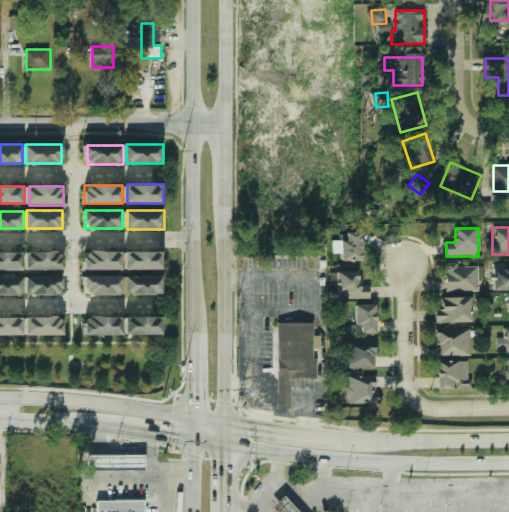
[(345,261),(364,261),(364,233),(345,233),(345,261)]
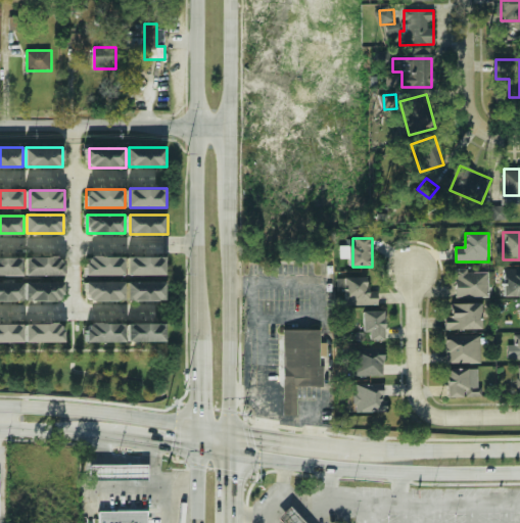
[(24,256),(0,256),(0,275),(24,275),(24,256)]
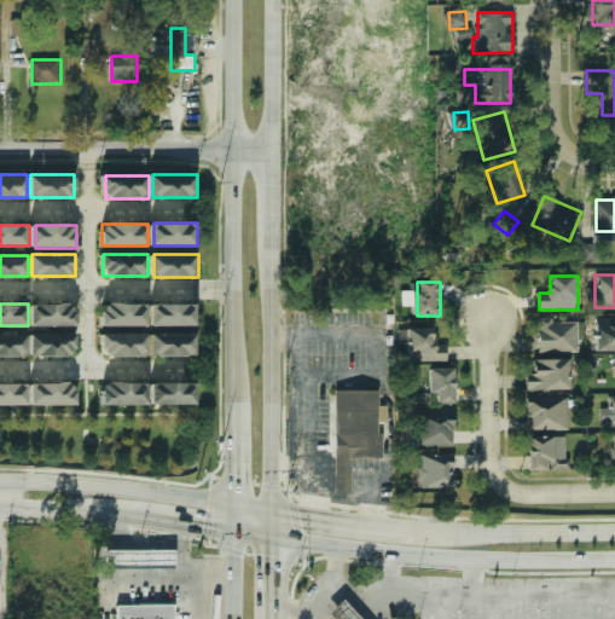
[(75,325),(75,304),(32,304),(32,325),(75,325)]
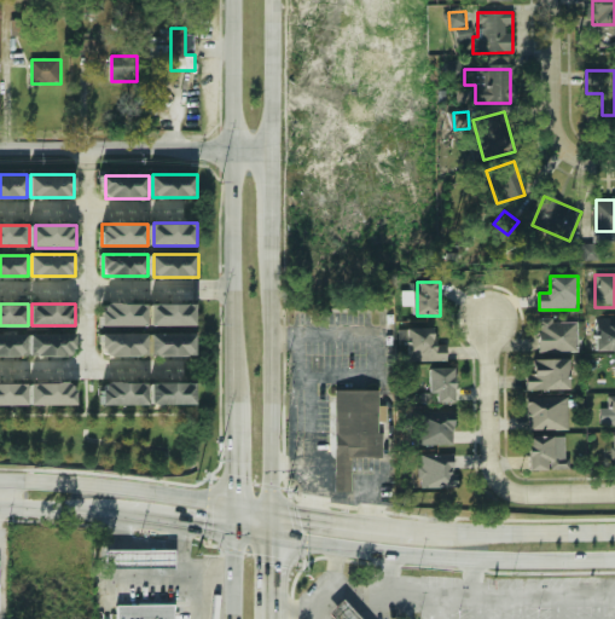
[(106,325),(106,304),(149,304),(149,325),(106,325)]
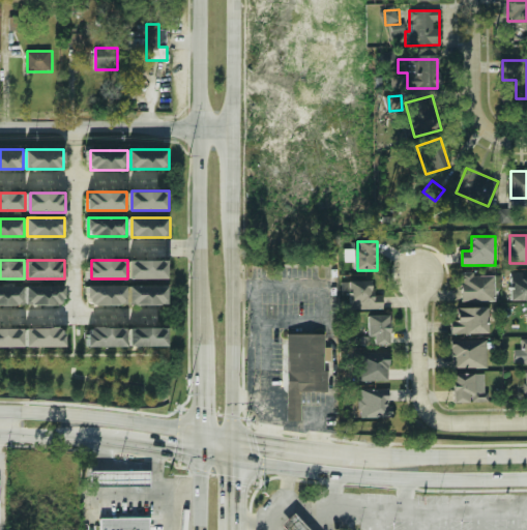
[(133,261),(170,261),(170,280),(133,280),(133,261)]
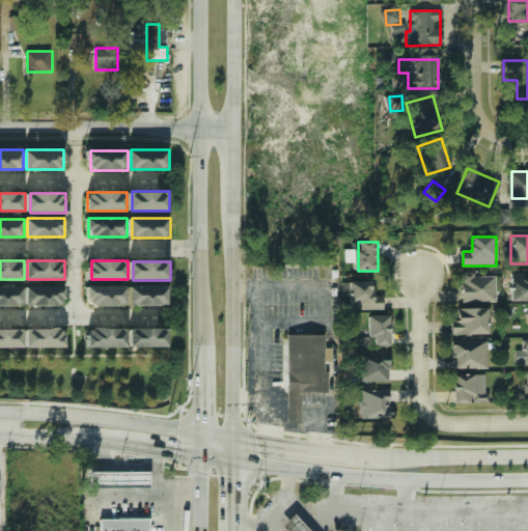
[(513,301),(527,301),(527,273),(513,273),(513,301)]
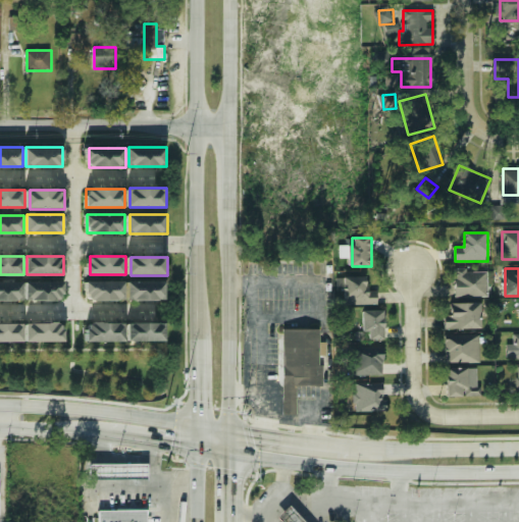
[(456,297),(488,297),(488,270),(456,270),(456,297)]
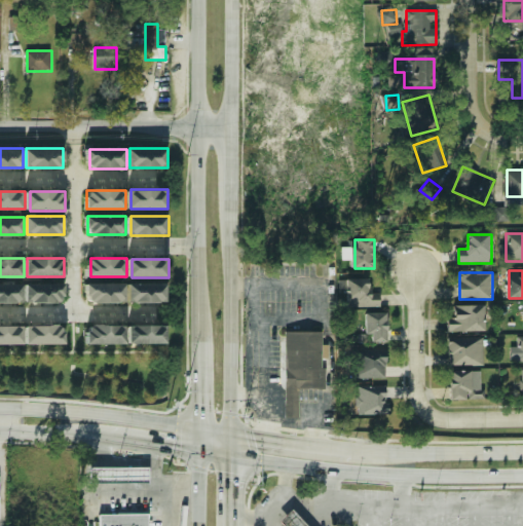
[(371,293),(371,279),(348,279),(348,307),(381,307),(381,293),(371,293)]
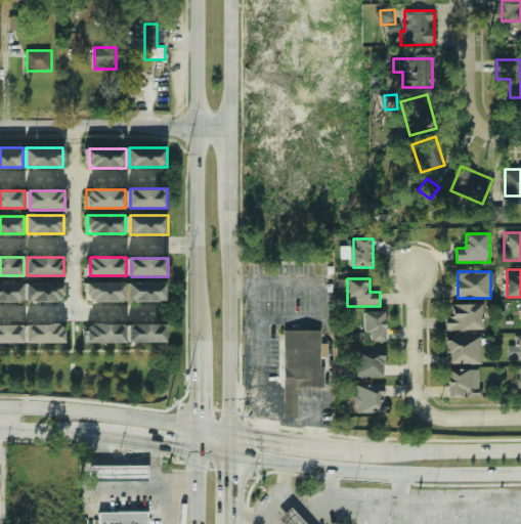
[(0,301),(24,301),(24,282),(0,282),(0,301)]
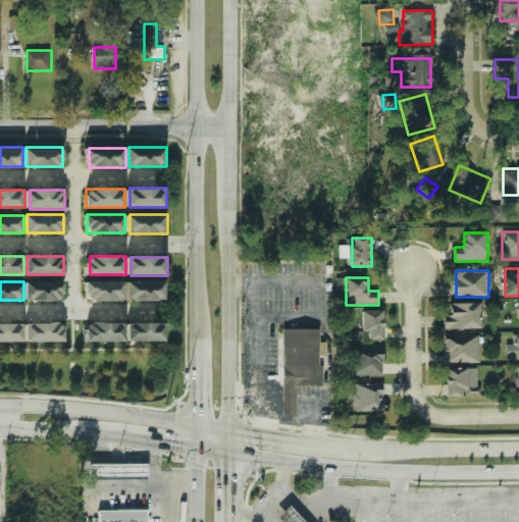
[(63,300),(63,281),(27,281),(27,300),(63,300)]
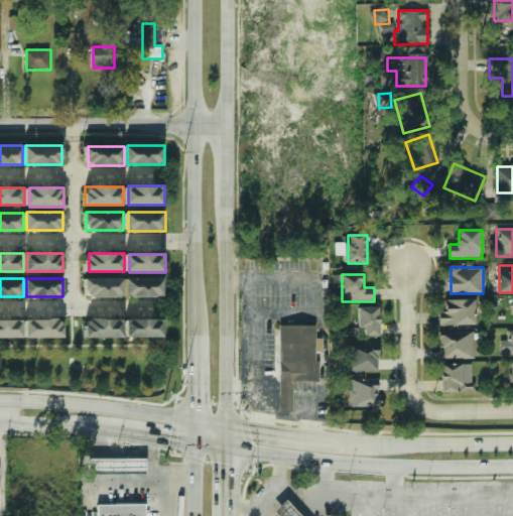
[(123,278),(87,278),(87,296),(123,296),(123,278)]
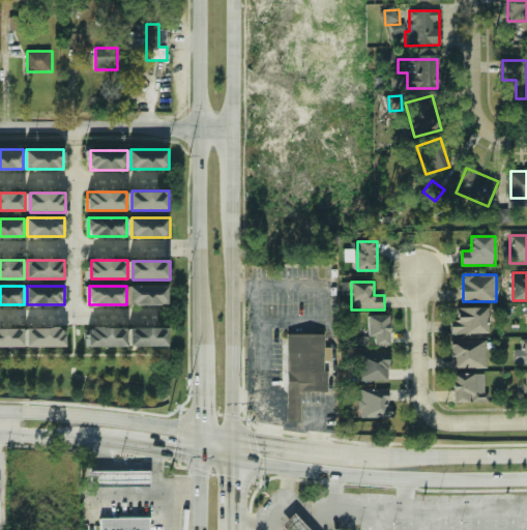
[(133,286),(171,286),(171,305),(133,305),(133,286)]
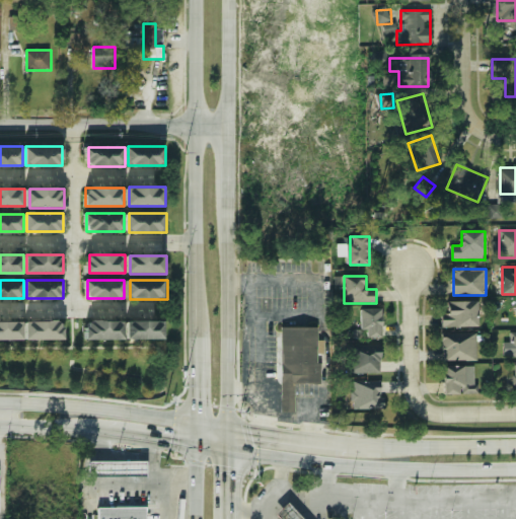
[(480,327),(480,301),(449,301),(449,314),(442,314),(442,327),(480,327)]
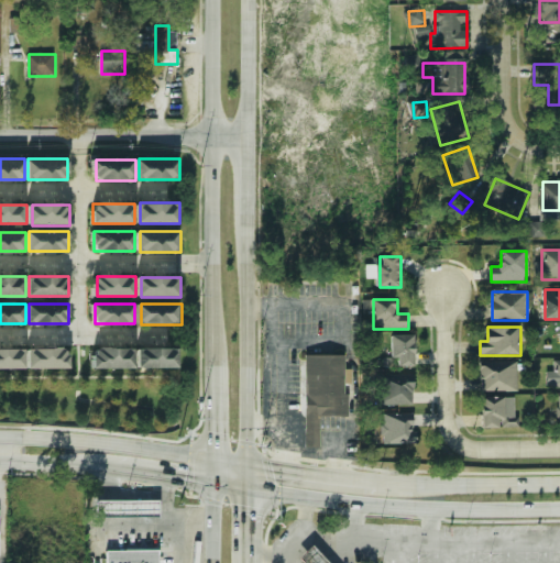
[(415,335),(393,335),(393,357),(398,357),(398,367),(415,367),(415,335)]
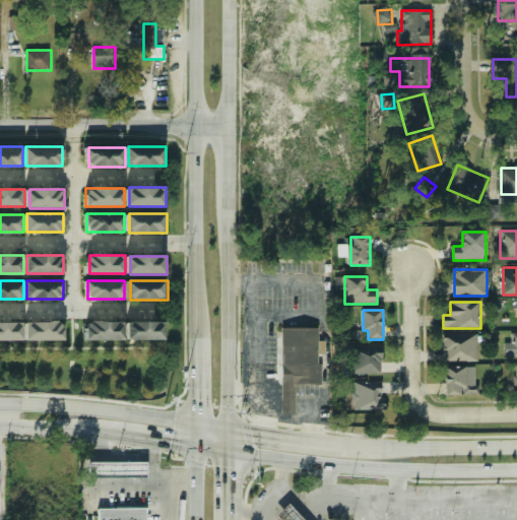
[(125,339),(125,321),(87,321),(87,339),(125,339)]
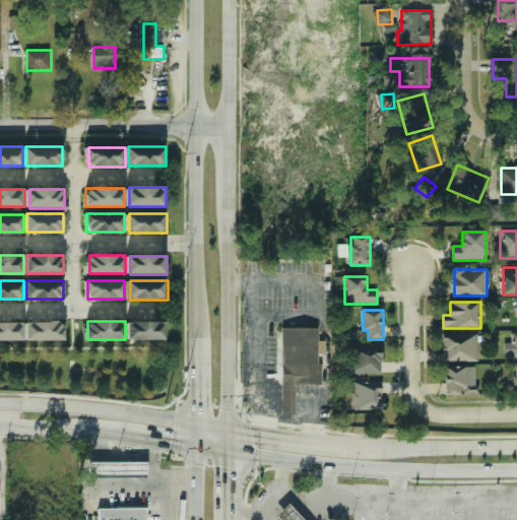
[(0,322),(0,340),(23,340),(23,322),(0,322)]
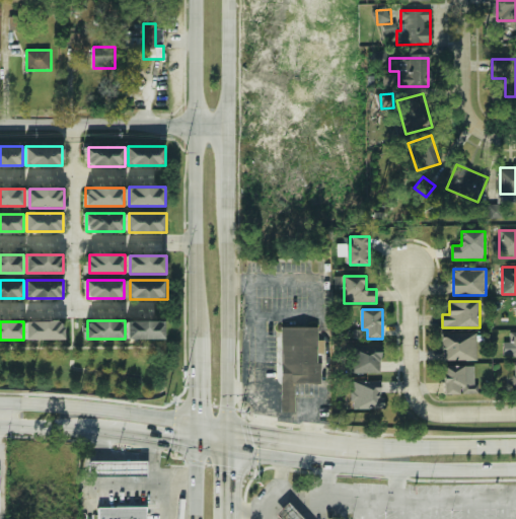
[(26,339),(64,339),(64,321),(26,321),(26,339)]
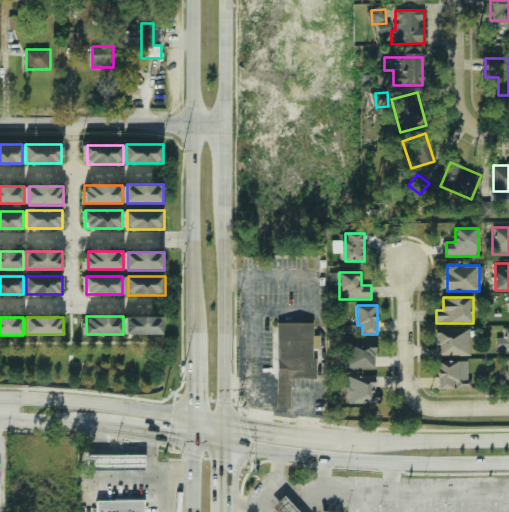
[(162,317),(125,317),(125,334),(162,334),(162,317)]
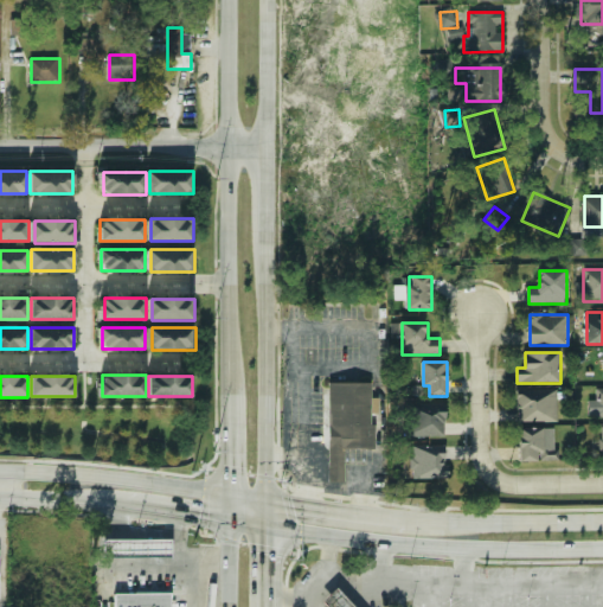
[(374,448),(344,448),(329,448),(328,382),(371,382),(371,423),(374,423),(374,448)]
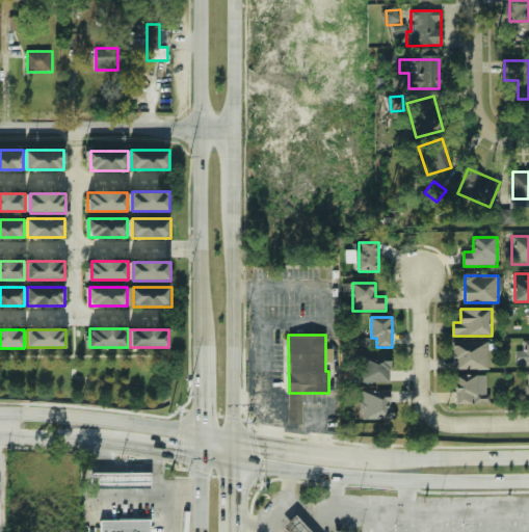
[(519,351),(520,368),(528,367),(528,341),(526,341),(526,350),(519,351)]
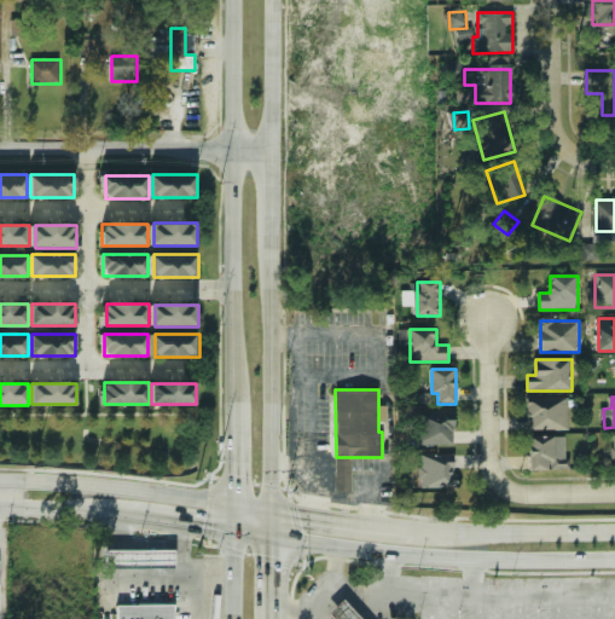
[(569,398),(529,398),(529,431),(569,431),(569,398)]
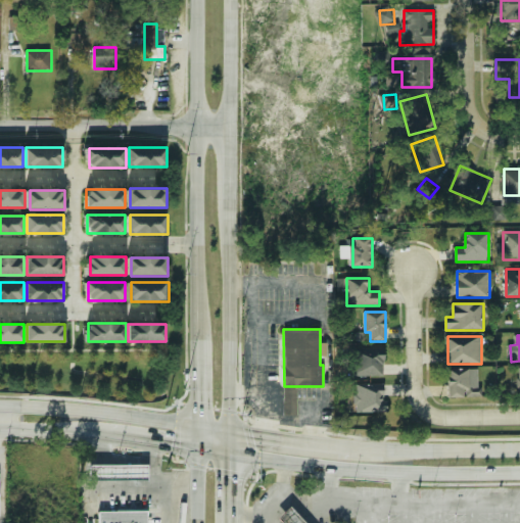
[(385,351),(351,351),(351,377),(385,377),(385,351)]
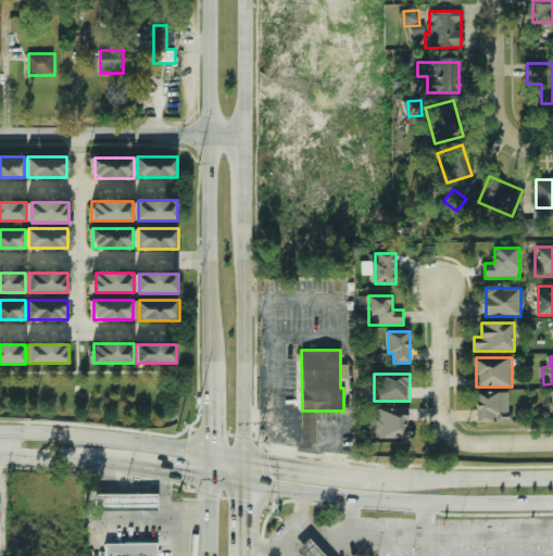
[(478,422),(513,422),(513,413),(500,413),(500,392),(478,392),(478,422)]
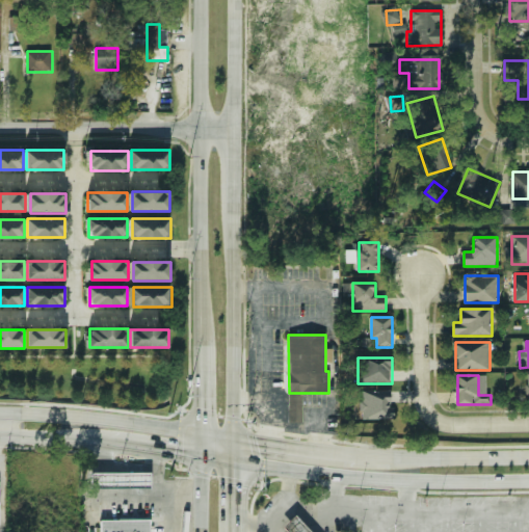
[(393,420),(393,392),(363,392),(363,420),(393,420)]
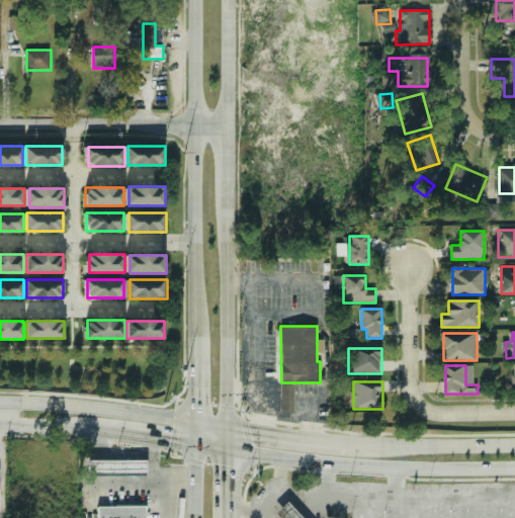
[(293,382),(293,410),(281,410),(281,382),(293,382)]
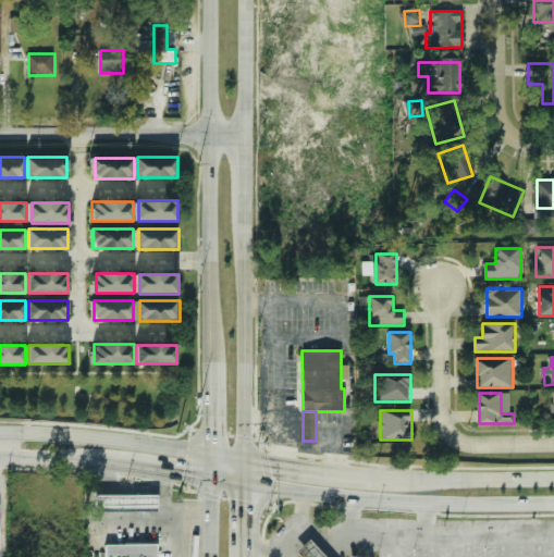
[(95,511),(157,511),(157,496),(95,496),(95,511)]
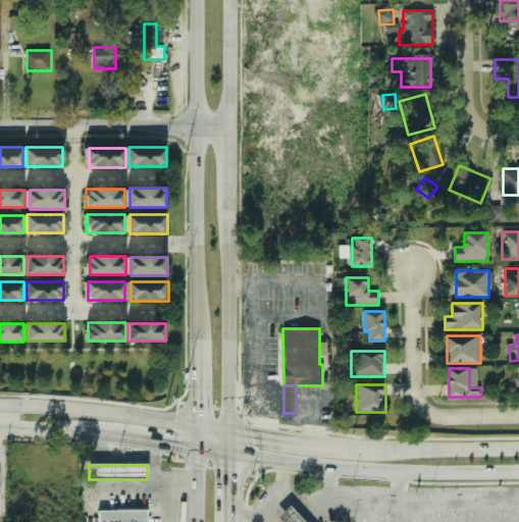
[(279,521),(275,518),(288,506),(304,521),(279,521)]
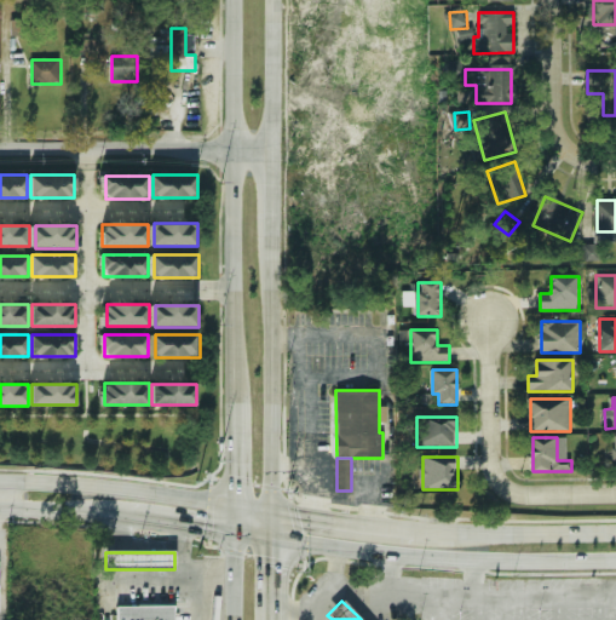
[(176,619),(176,607),(117,607),(117,619),(176,619)]
